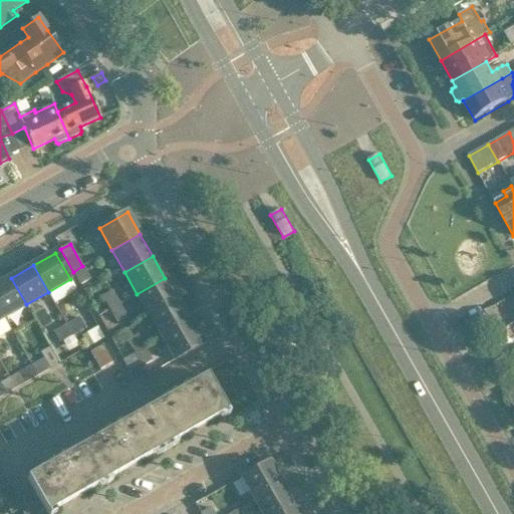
[(82,266),(73,272),(80,285),(90,280),(82,266)]
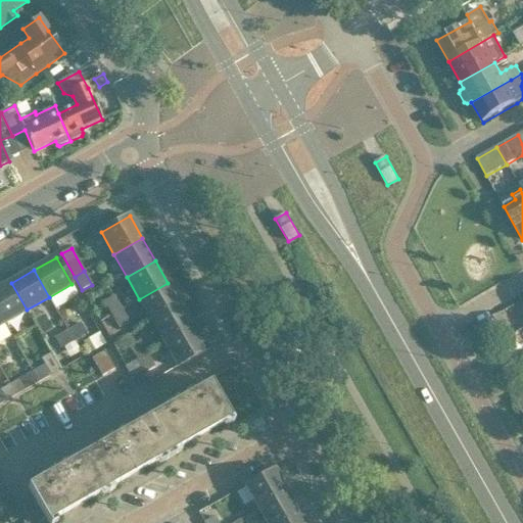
[(11,283),(0,288),(0,315),(4,323),(27,310),(11,283)]
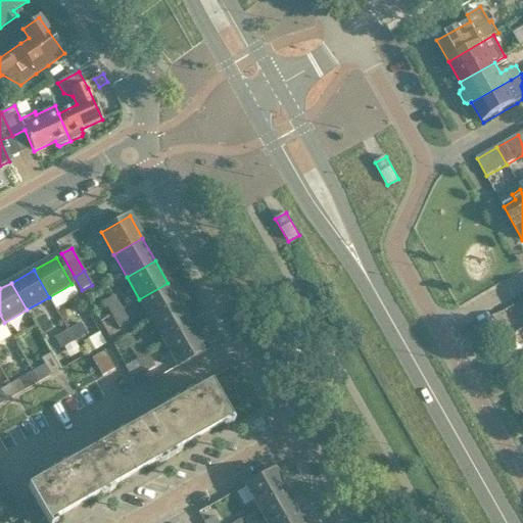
[(181,305),(168,283),(139,299),(152,322),(181,305)]
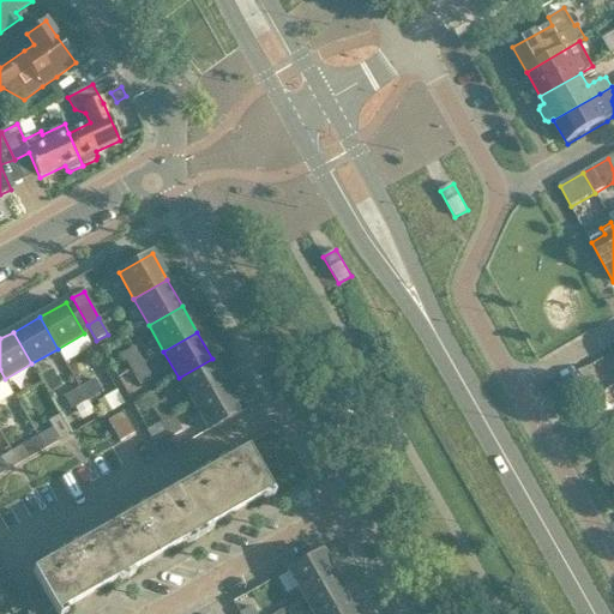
[(122,354),(131,369),(143,363),(133,348),(122,354)]
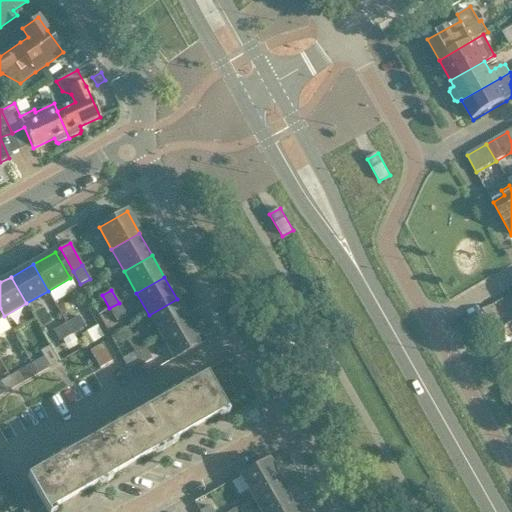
[(161,337),(189,321),(177,299),(149,315),(161,337)]
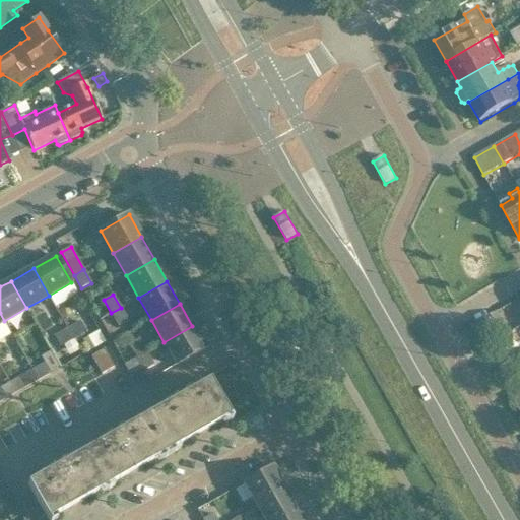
[(128,321),(121,308),(111,313),(119,326),(128,321)]
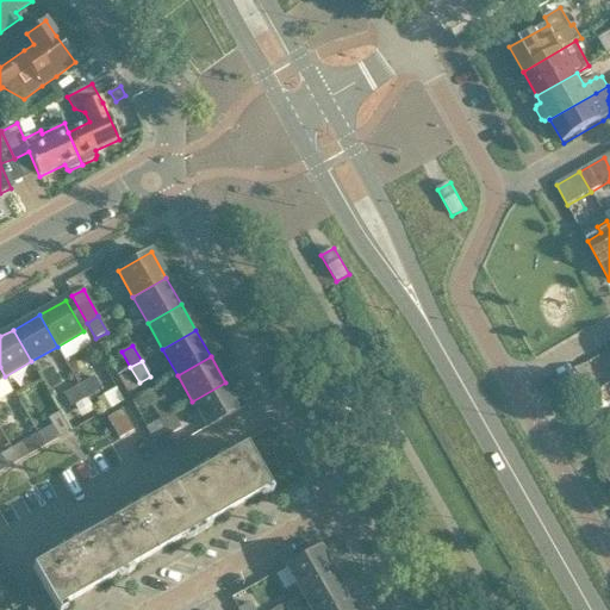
[(94,377),(80,385),(86,397),(101,388),(94,377)]
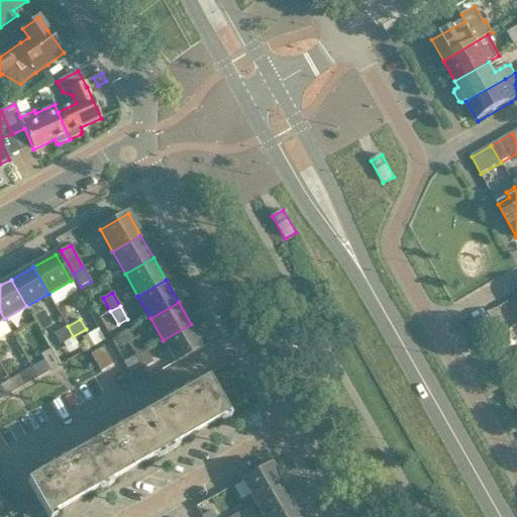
[(204,347),(191,324),(163,340),(176,363),(204,347)]
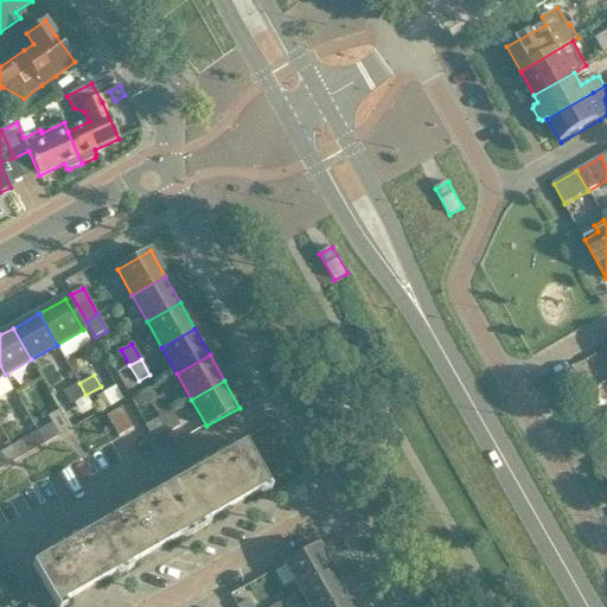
[(70,403),(85,395),(80,383),(64,393),(70,403)]
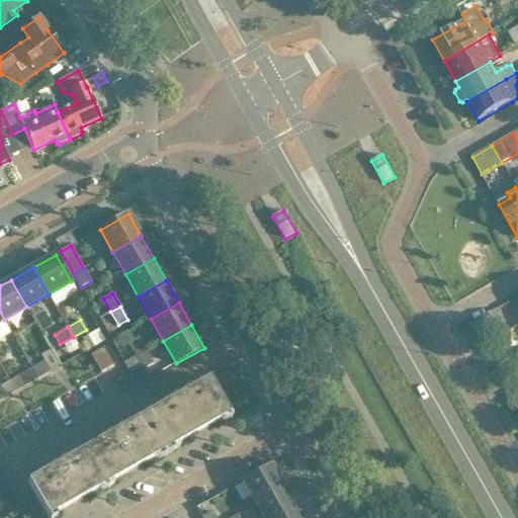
[(99,331),(88,337),(94,347),(94,348),(105,342),(100,333),(99,331)]
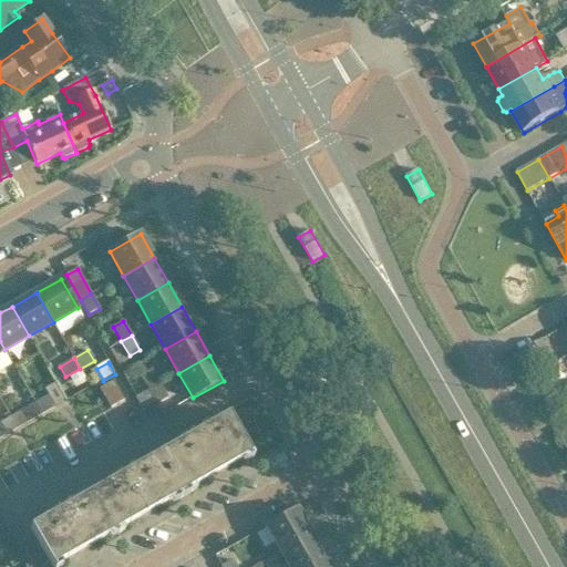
[(151,370),(141,375),(148,390),(160,384),(151,370)]
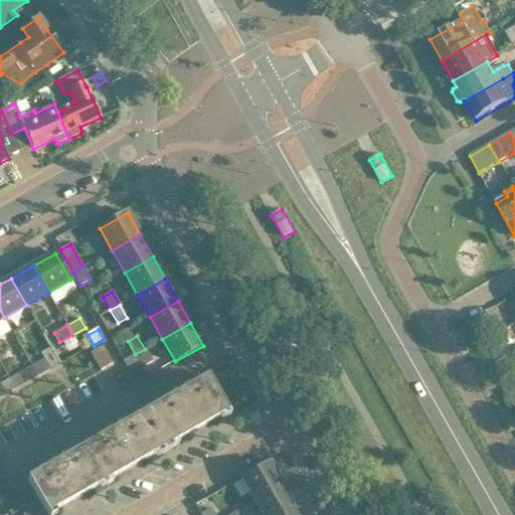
[(91,354),(101,371),(113,364),(103,347),(91,354)]
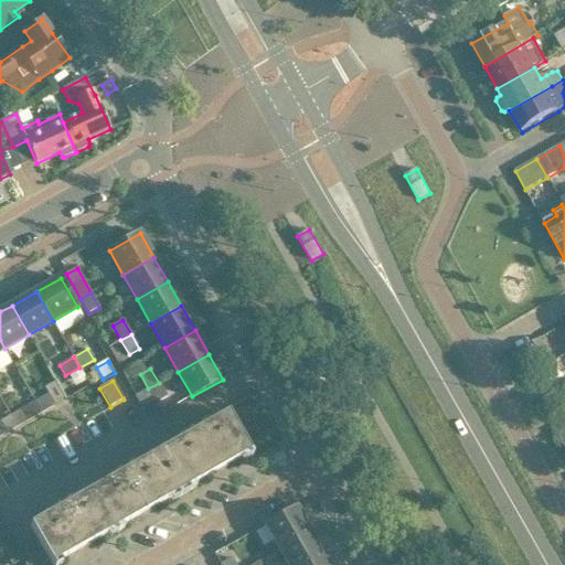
[(159,383),(148,388),(135,395),(141,407),(155,400),(157,403),(167,396),(159,383)]
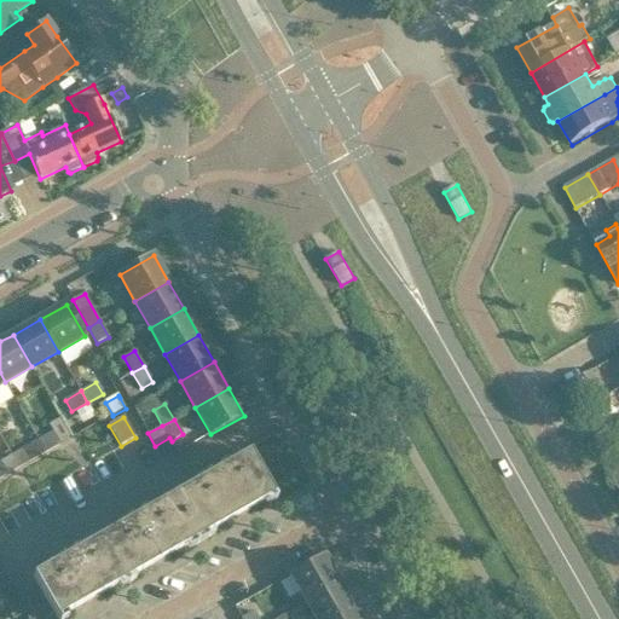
[(53,433),(39,441),(45,453),(61,444),(53,433)]
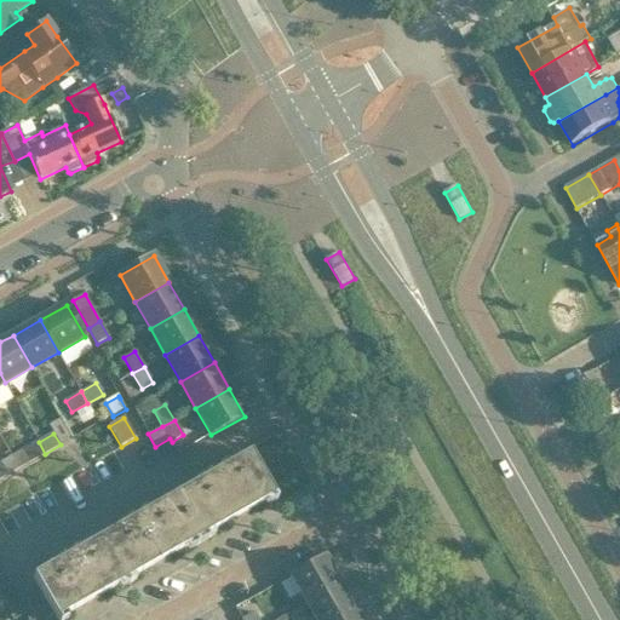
[(23,451),(29,463),(45,454),(39,442),(23,451)]
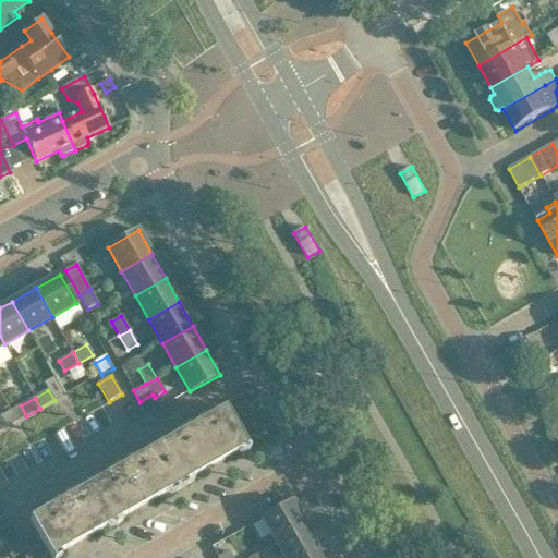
[(189,432),(160,448),(181,484),(184,483),(186,487),(187,486),(185,482),(223,460),(245,448),(247,452),(249,451),(226,411),(199,426),(198,423),(197,423),(198,426),(190,432),(189,428),(187,428),(189,432)]
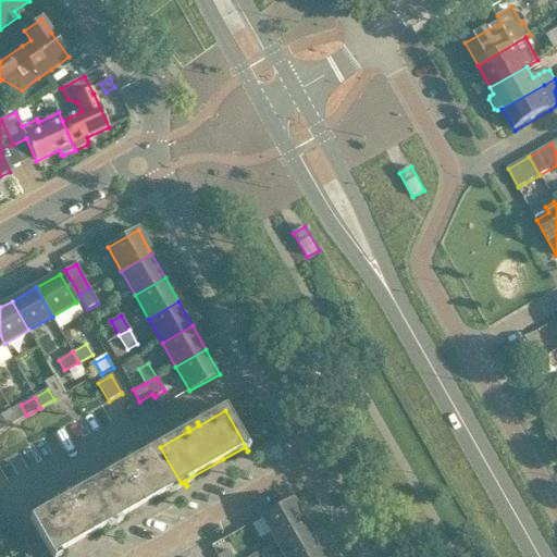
[(175,486),(181,483),(160,447),(128,466),(127,462),(126,462),(127,466),(119,471),(118,468),(116,468),(118,471),(96,484),(116,520),(174,487),(176,492),(177,491),(175,486)]
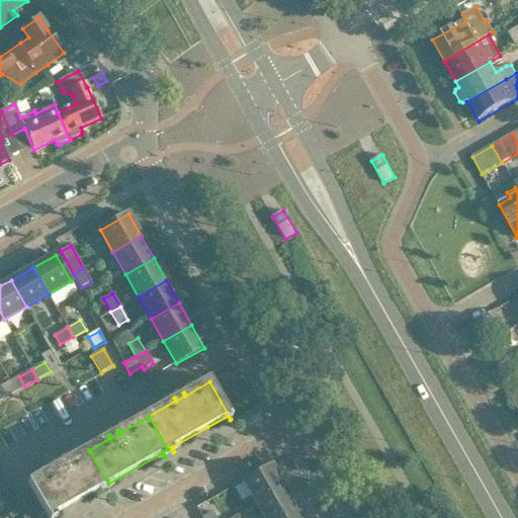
[(106,485),(108,484),(89,450),(63,464),(62,461),(61,462),(62,465),(54,470),(53,466),(52,467),(53,470),(33,482),(32,482),(28,484),(47,517),(50,517),(105,486),(107,490),(108,489),(106,485)]
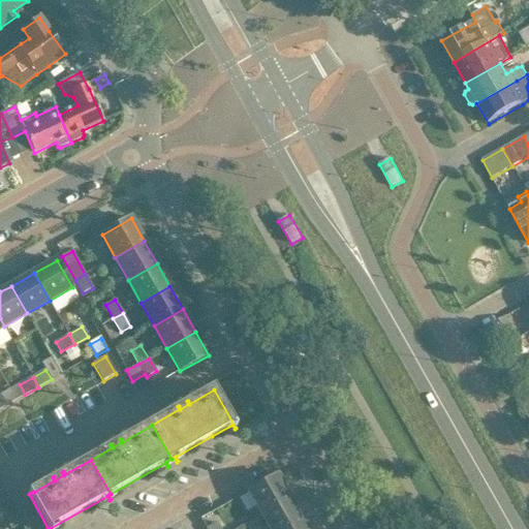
[(261,515),(290,498),(277,475),(249,492),(261,515)]
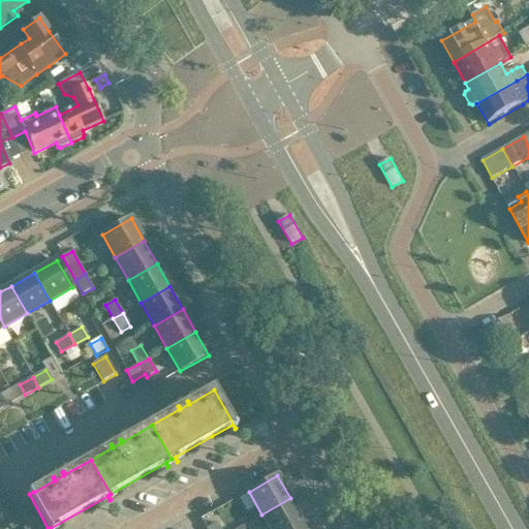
[(270,528),(289,528),(303,521),(290,498),(261,515),(270,528)]
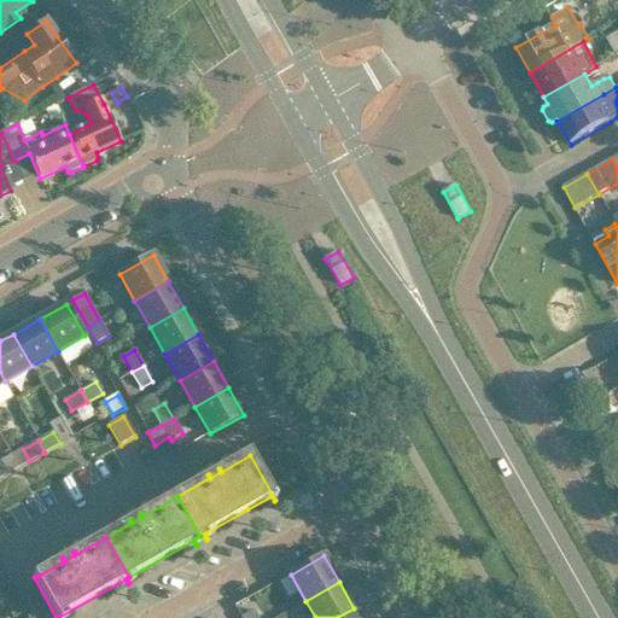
[(15,614),(27,608),(18,594),(7,601),(15,614)]
